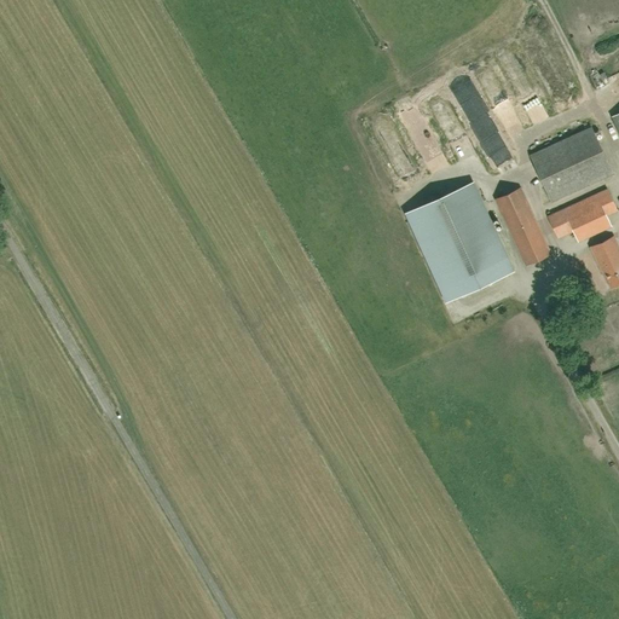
[(543,46),(531,52),(541,73),(553,67),(543,46)]
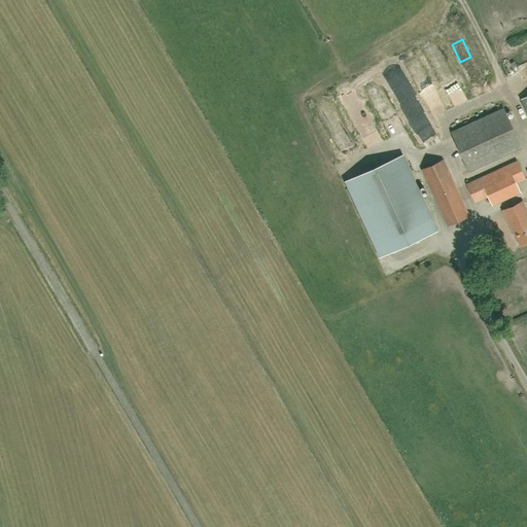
[(445,65),(446,65),(443,51),(432,54),(435,69),(445,67),(445,65)]
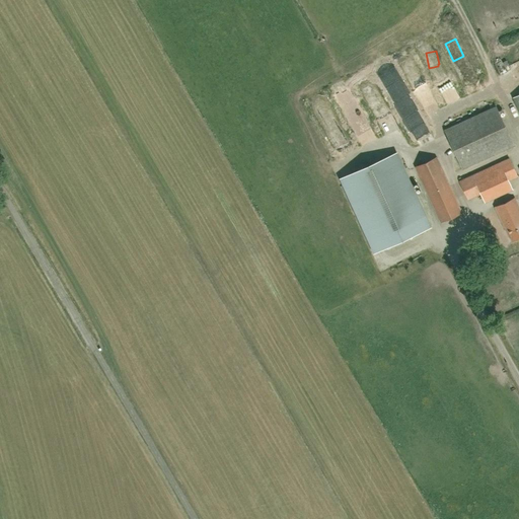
[(496,64),(500,76),(513,72),(509,60),(496,64)]
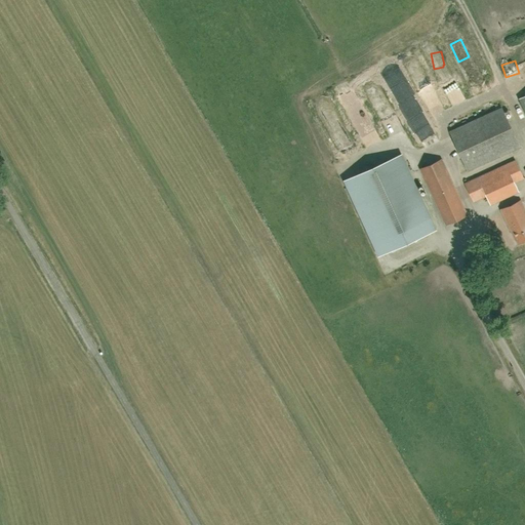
[(412,74),(430,113),(448,105),(437,81),(431,83),(421,65),(414,69),(416,73),(412,74)]
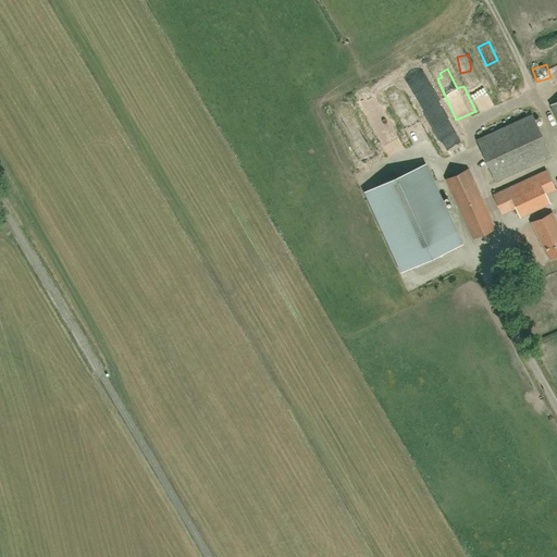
[(484,78),(469,85),(480,112),(495,107),(484,78)]
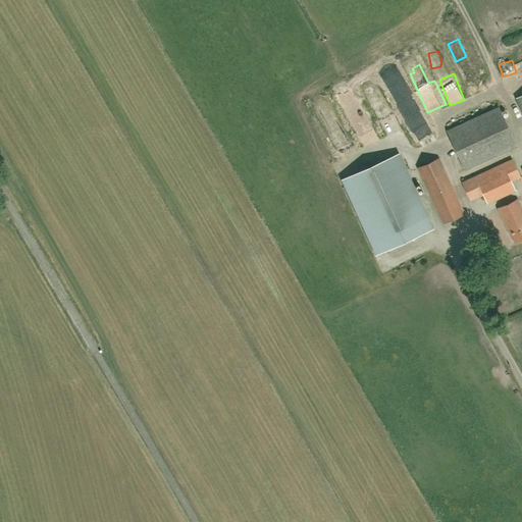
[(403,82),(401,75),(388,79),(389,86),(403,82)]
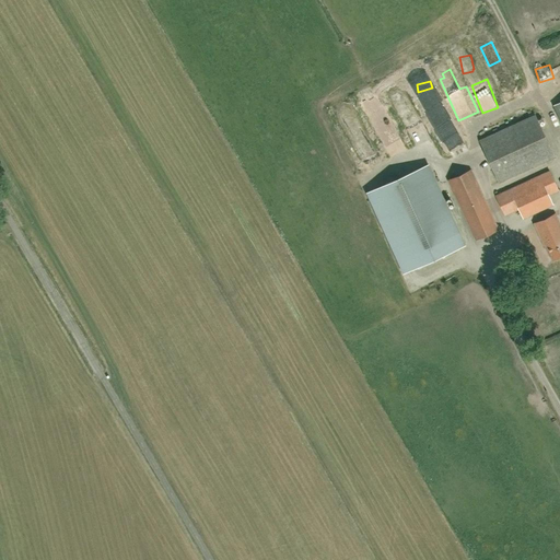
[(383,97),(369,103),(386,148),(399,142),(383,97)]
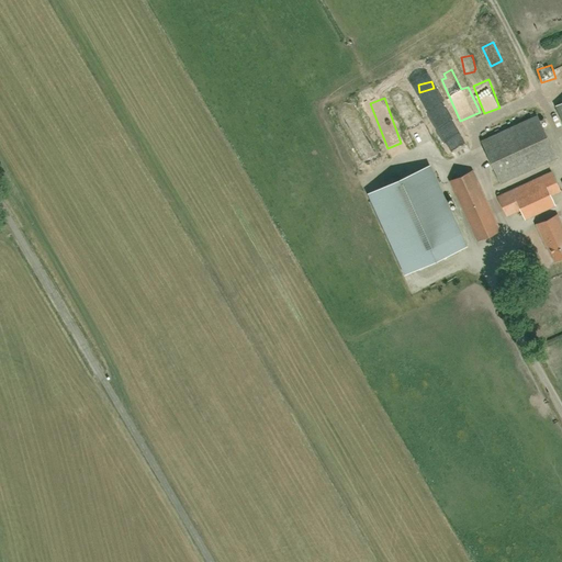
[(397,103),(407,119),(417,112),(407,98),(397,103)]
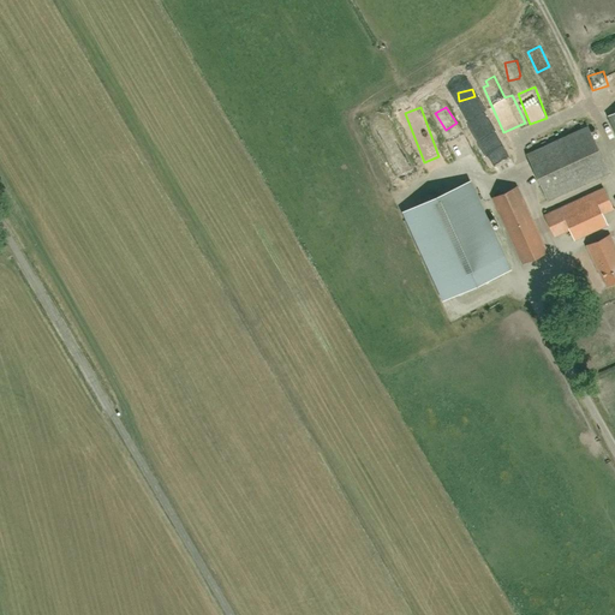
[(548,201),(609,172),(587,126),(527,155),(548,201)]
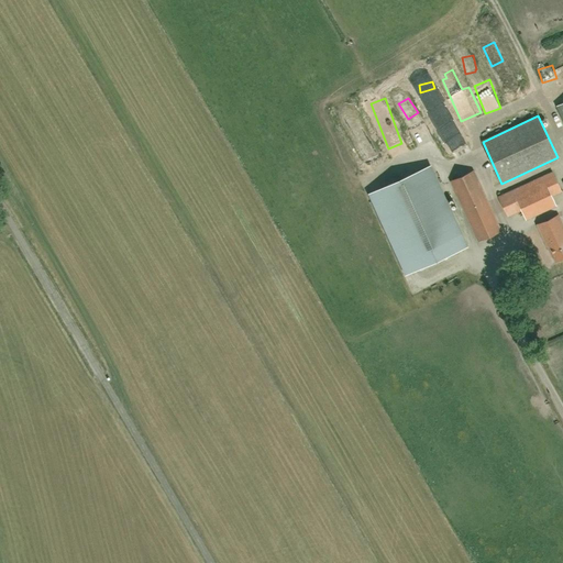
[(406,274),(466,246),(430,166),(370,194),(406,274)]
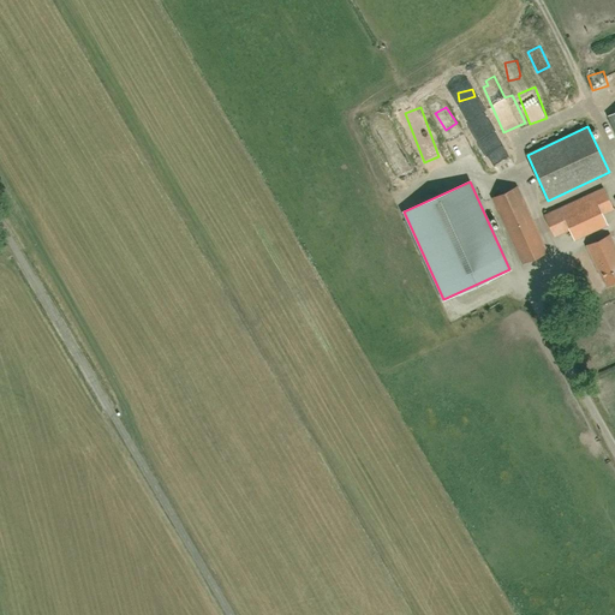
[(548,252),(518,186),(491,198),(521,264),(548,252)]
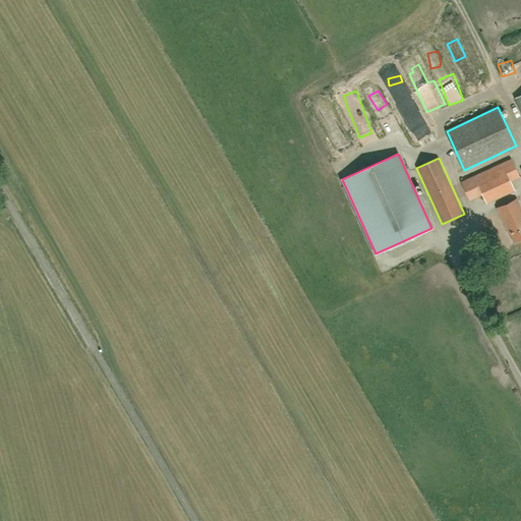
[(461,182),(469,200),(482,194),(486,204),(515,190),(511,181),(520,177),(511,159),(461,182)]
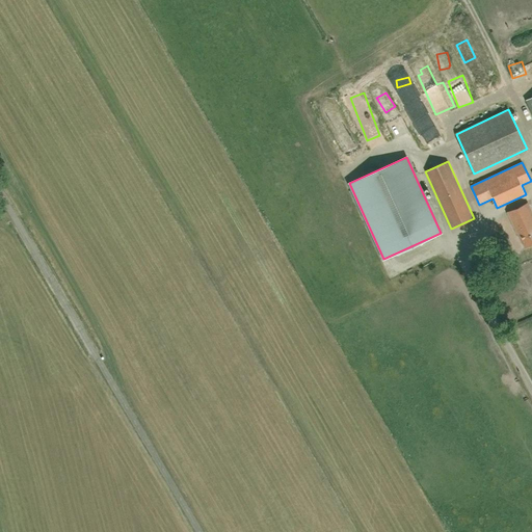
[(526,247),(531,244),(531,213),(527,204),(507,213),(517,234),(520,234),(526,247)]
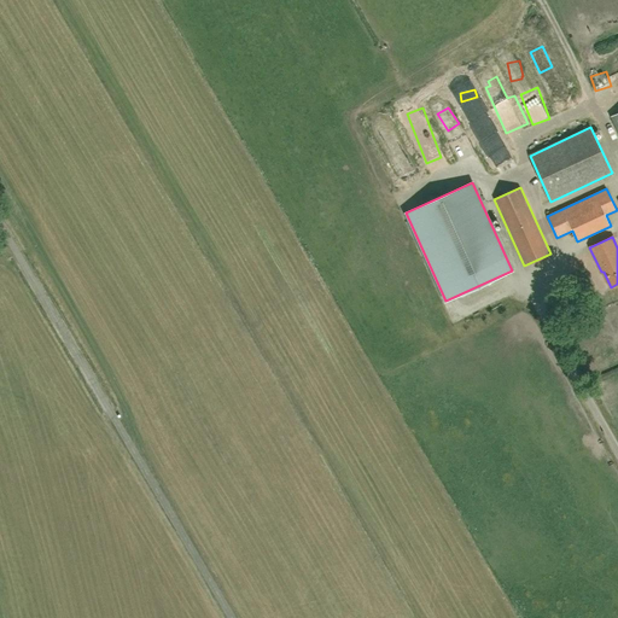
[(563,378),(557,380),(561,390),(567,388),(563,378)]
